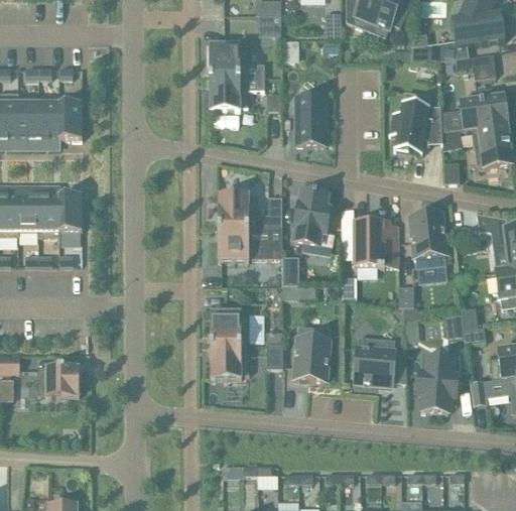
[(346,0),(346,21),(346,22),(352,24),(385,38),(390,24),(400,28),(406,12),(406,0),(346,0)]
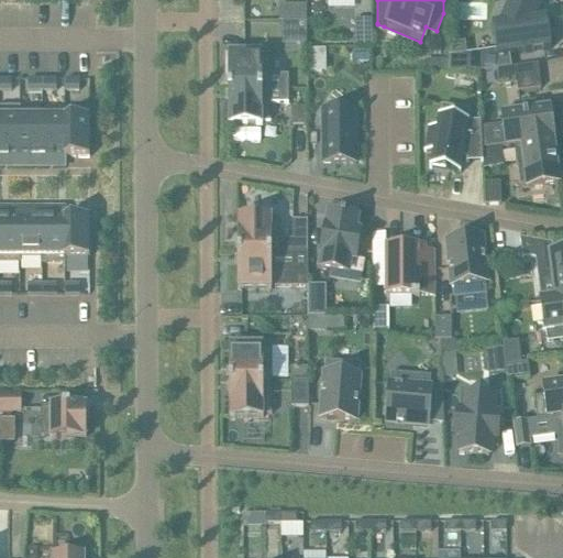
[(493,20),(496,45),(465,50),(468,68),(478,67),(511,63),(509,50),(549,44),(548,36),(544,13),(536,14),(539,4),(538,3),(529,0),(507,0),(499,19),(493,20)]
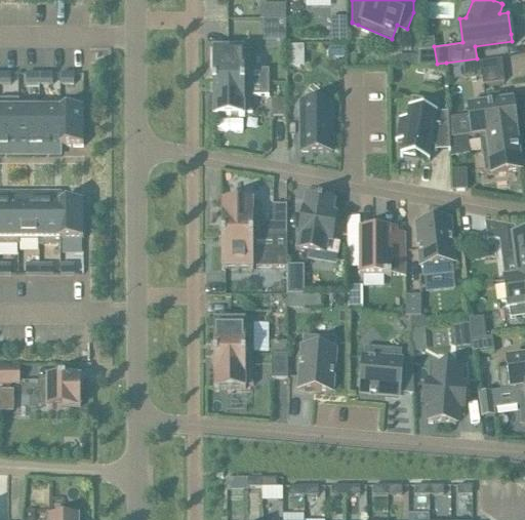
[(286,1),(274,1),(274,15),(286,15),(286,1)]
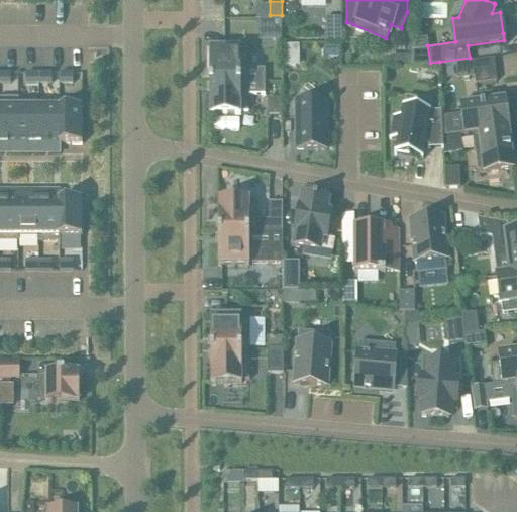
[(342,39),(342,13),(325,13),(325,39),(342,39)]
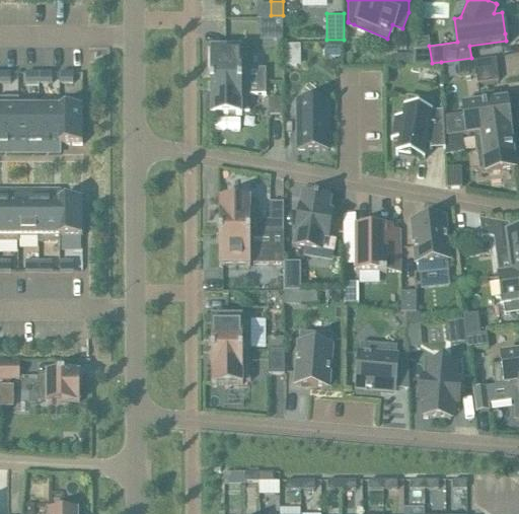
[(261,15),(261,27),(274,27),(274,35),(283,35),(283,15),(271,15),(261,15)]
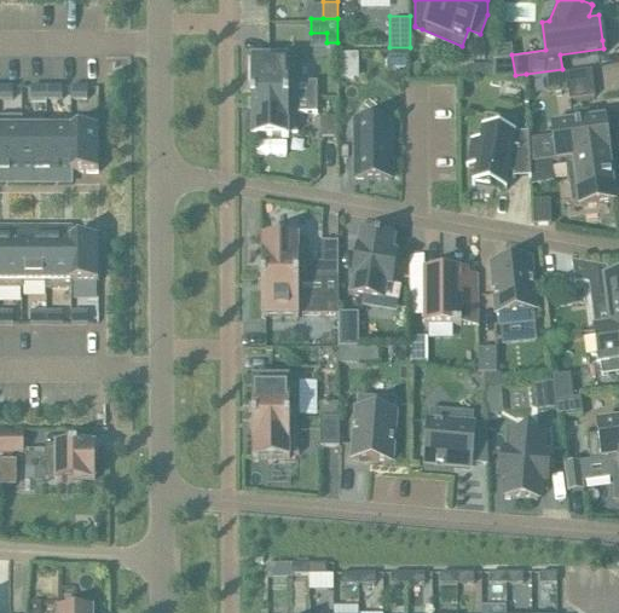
[(339,50),(339,74),(353,74),(353,50),(339,50)]
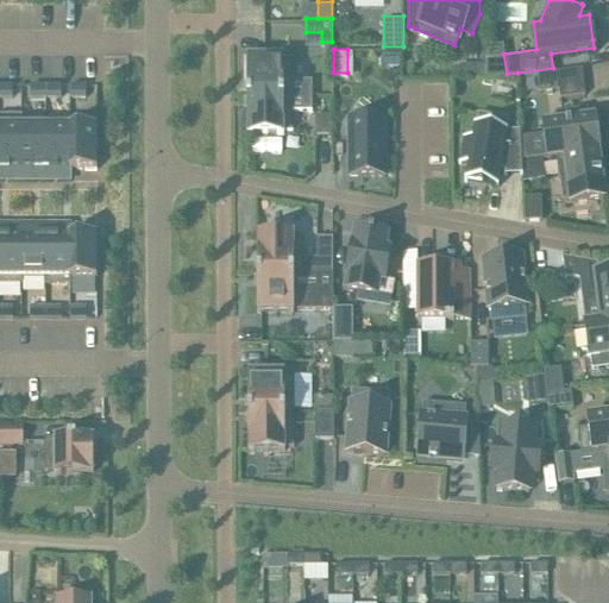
[(246,92),(312,90),(312,76),(293,76),(293,55),(283,55),(283,51),(246,51),(246,92)]
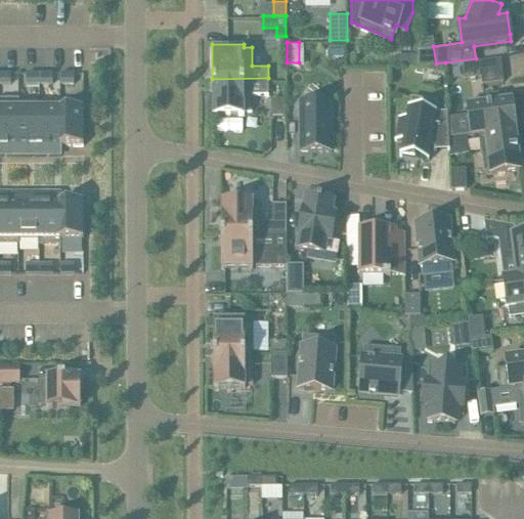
[(418,51),(395,51),(395,63),(418,63),(418,51)]
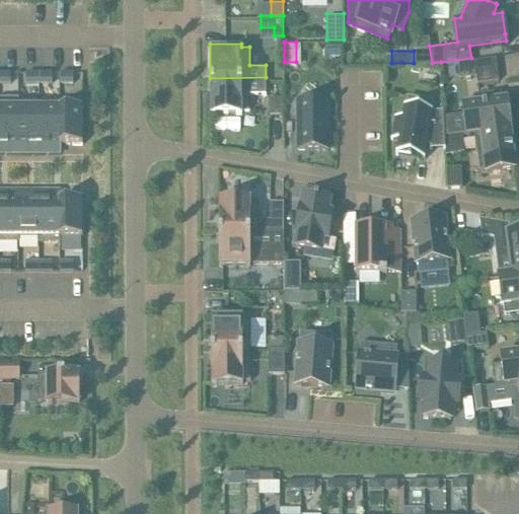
[(496,55),(474,58),(477,80),(499,77),(496,55)]
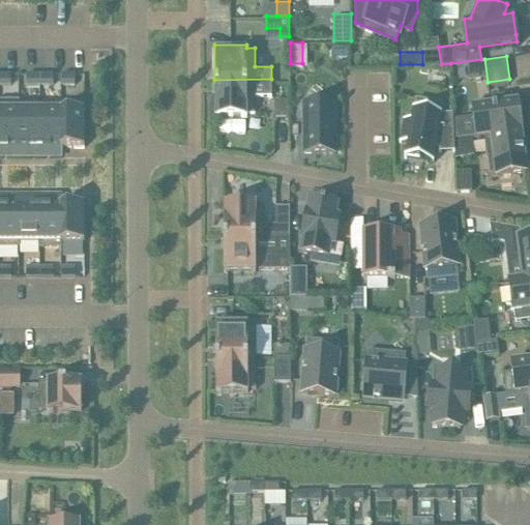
[(10,70),(0,70),(0,81),(10,81),(10,70)]
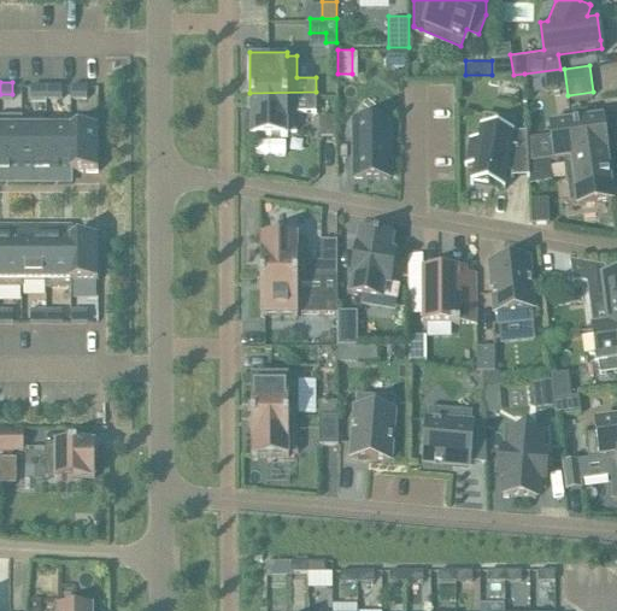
[(46,82),(30,82),(30,94),(46,94),(46,82)]
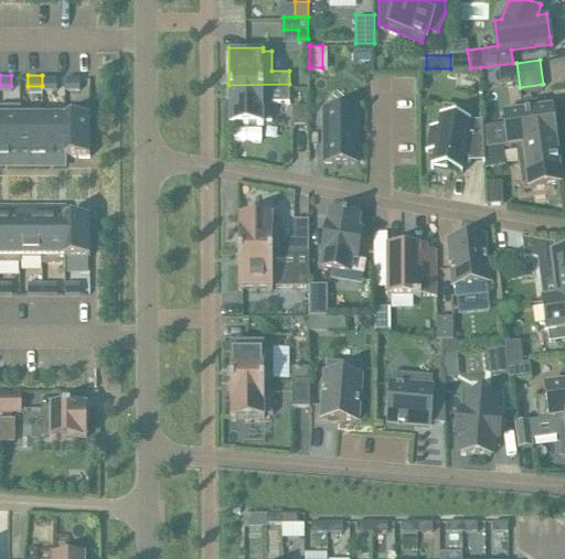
[(56,86),(56,75),(42,75),(42,86),(56,86)]
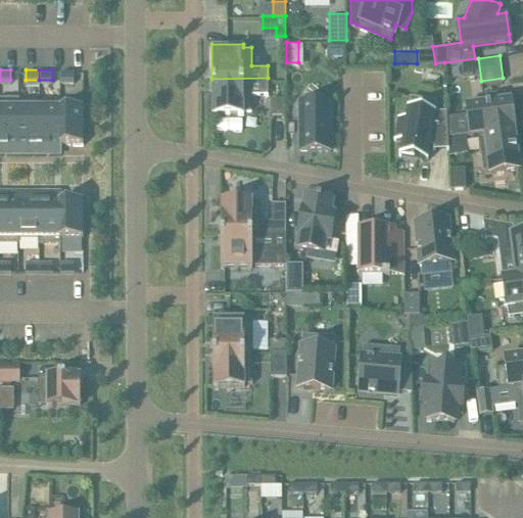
[(60,69),(60,80),(74,80),(74,69),(60,69)]
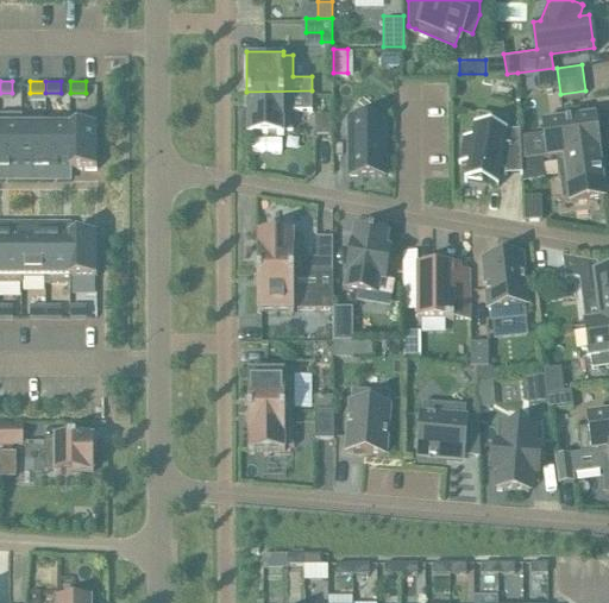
[(246,92),(248,131),(283,131),(283,127),(293,127),(293,106),(312,106),(312,90),(246,92)]
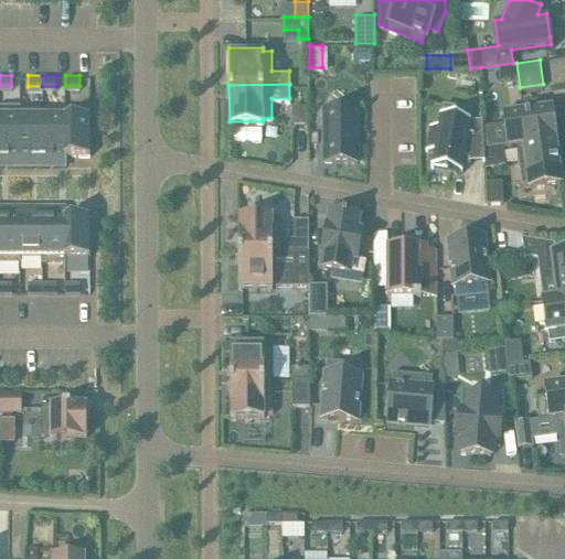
[(508,141),(554,136),(550,106),(545,106),(544,95),(515,99),(516,110),(504,111),(508,141)]
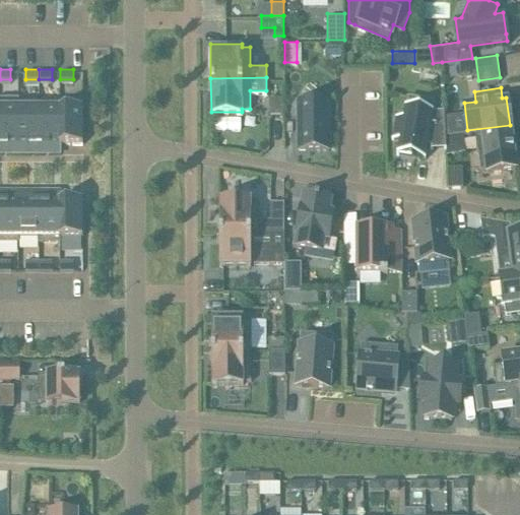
[(18,93),(0,93),(0,141),(2,141),(18,141),(18,99),(18,93)]
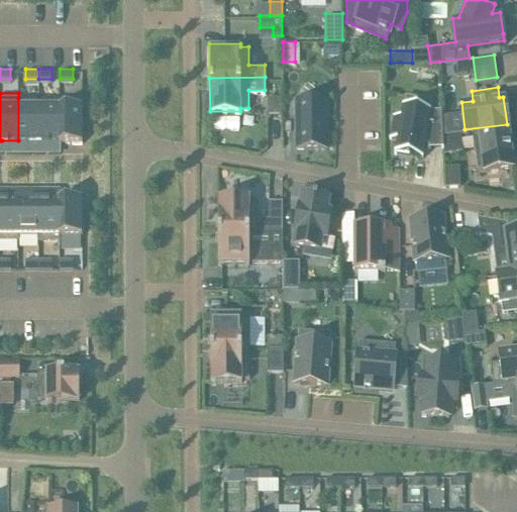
[(268,109),(281,109),(281,94),(268,94),(268,109)]
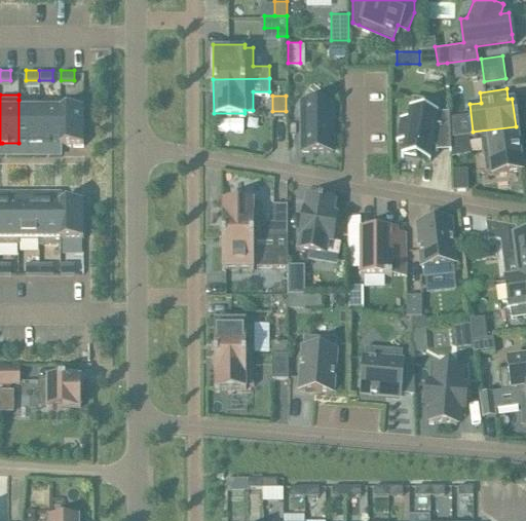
[(39,105),(39,100),(22,100),(20,100),(19,100),(19,143),(39,143),(39,105)]
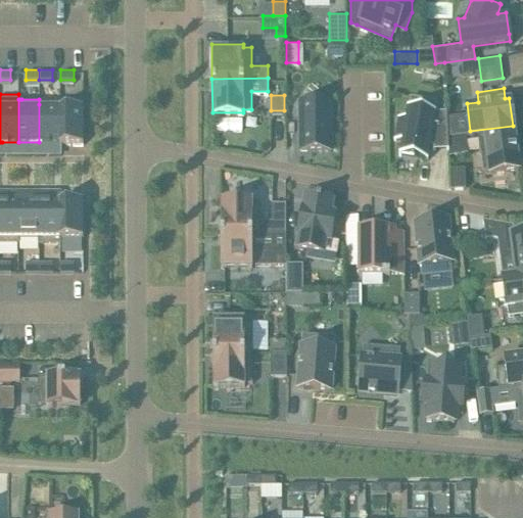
[(83,99),(60,99),(60,104),(60,142),(83,142),(83,99)]
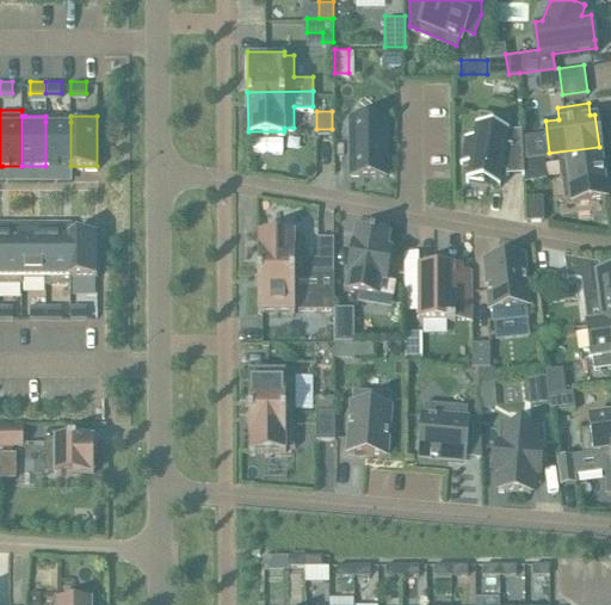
[(351,116),(351,173),(386,173),(386,116),(351,116)]
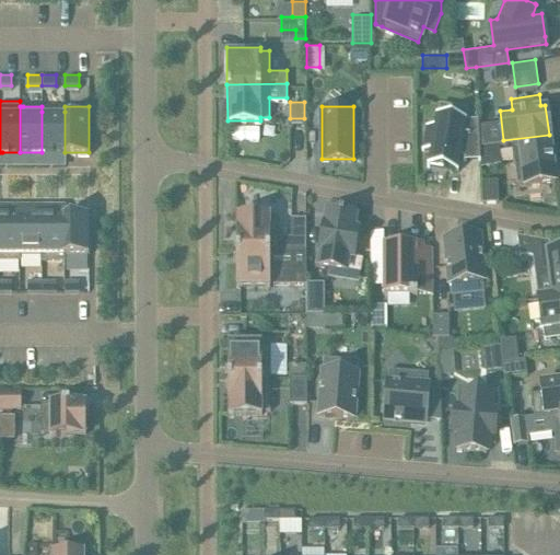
[(480,155),(478,115),(476,115),(476,117),(467,117),(467,116),(465,115),(464,117),(439,113),(439,111),(436,111),(434,124),(428,123),(428,122),(426,120),(421,146),(423,147),(424,146),(430,146),(427,163),(430,163),(430,162),(456,166),(455,168),(458,168),(461,152),(463,152),(464,157),(466,157),(466,154),(478,154),(478,155),(480,155)]
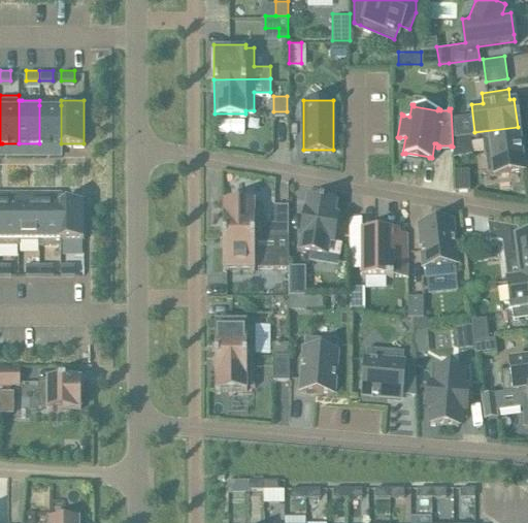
[(61,143),(61,105),(39,105),(39,143),(61,143)]
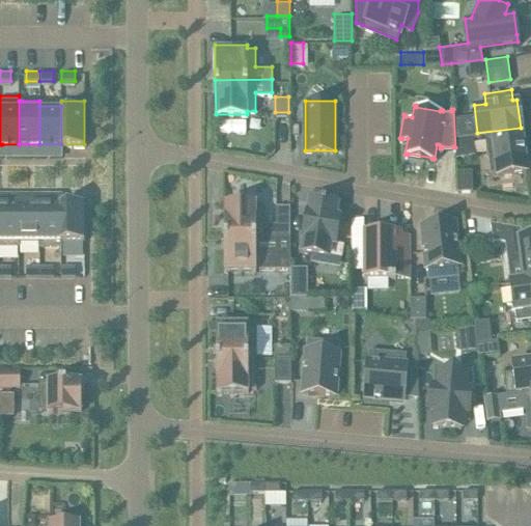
[(477,133),(478,134),(485,133),(491,171),(497,170),(498,173),(527,169),(521,129),(521,128),(477,133)]
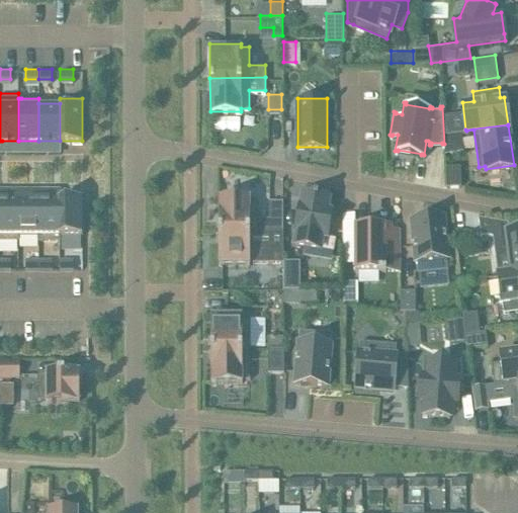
[(459,163),(445,164),(446,184),(460,184),(459,163)]
